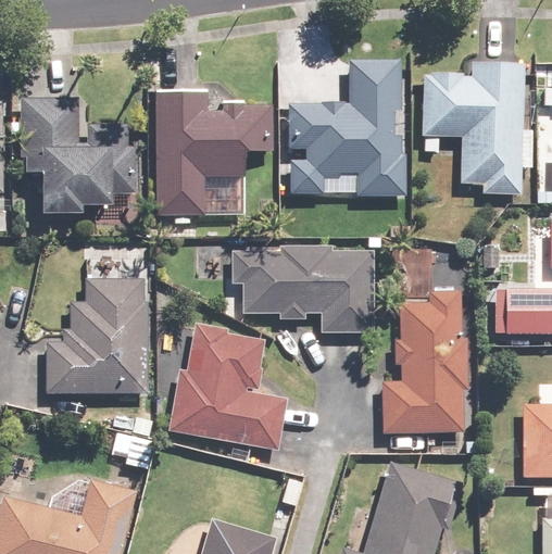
[(290,161),(290,192),(406,192),(406,154),(401,154),(401,57),(348,58),(348,102),(287,102),(287,149),(304,149),(304,161),(290,161)]
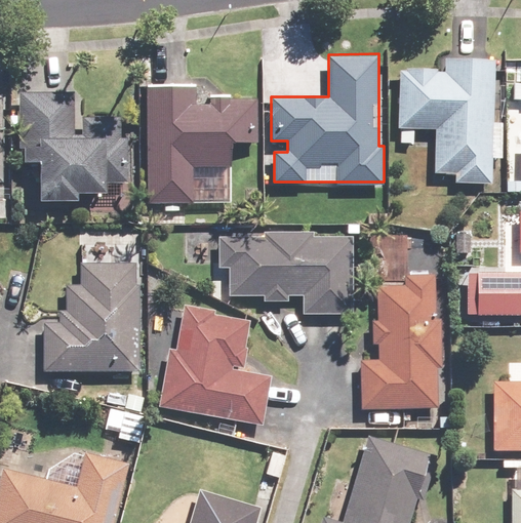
[(491,183),(494,61),(443,59),(443,69),(400,68),(398,129),(436,129),(435,173),(455,173),(455,182),(491,183)]
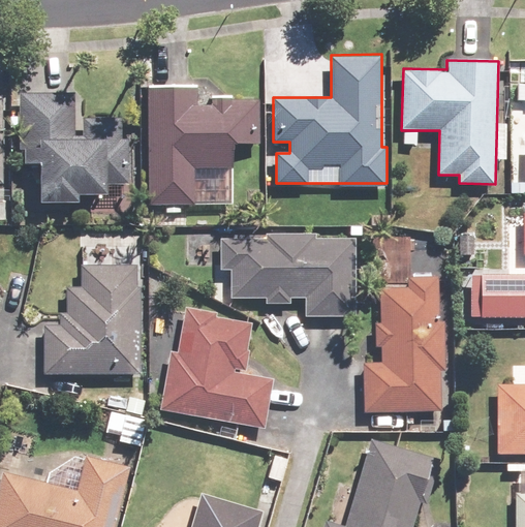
[(194,85),(147,85),(147,203),(195,203),(194,167),(230,166),(230,143),(258,143),(258,100),(194,101),(194,85)]
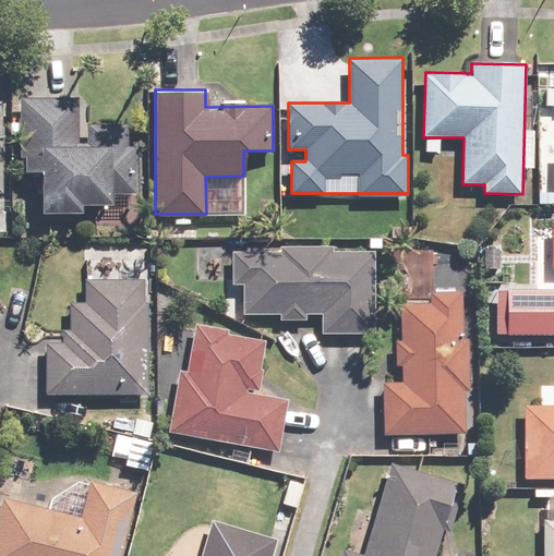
[(77,98),(21,98),(21,173),(40,173),(40,215),(80,215),(80,209),(109,209),(109,192),(137,192),(137,124),(89,124),(89,146),(79,146),(77,98)]
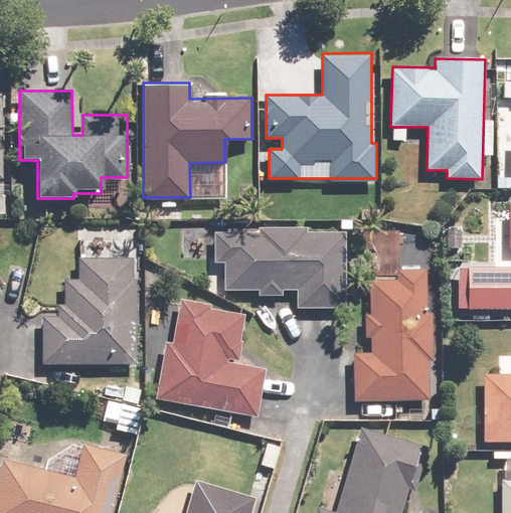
[(346,232),(214,232),(214,261),(224,261),(224,291),(297,291),(297,306),(346,306),(346,232)]
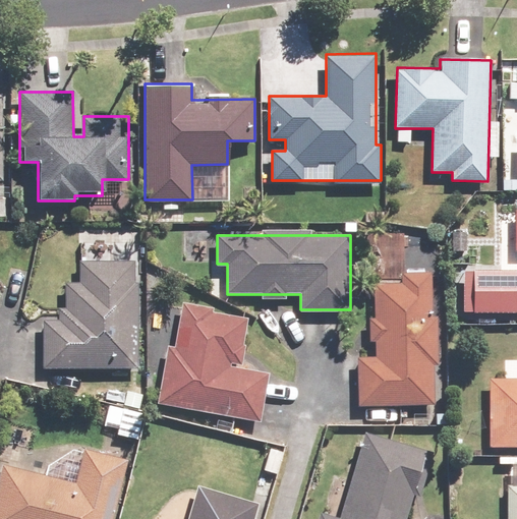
[(44,321),(44,368),(139,367),(138,281),(134,281),(134,262),(79,262),(79,281),(64,281),(64,308),(59,308),(59,321),(44,321)]
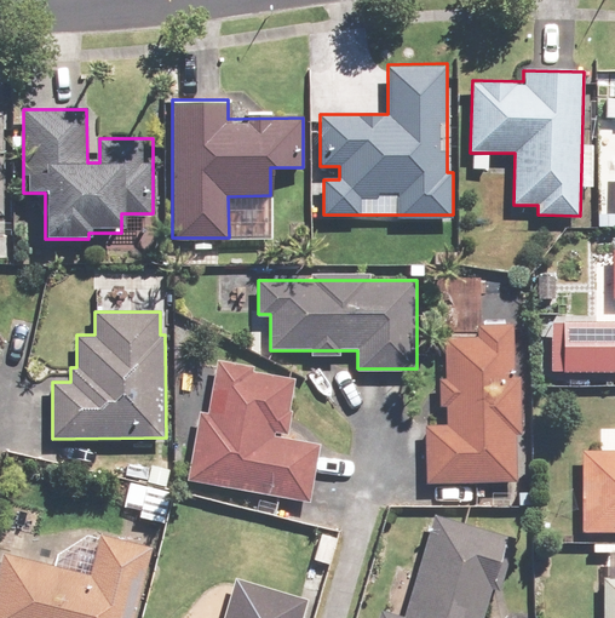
[(614,322),(552,321),(552,371),(614,371),(614,322)]
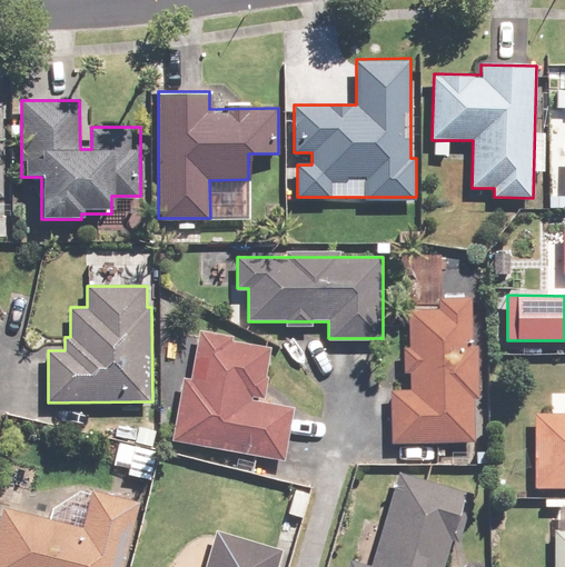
[(389,390),(392,443),(475,440),(474,399),(478,399),(477,346),(472,346),(471,298),(438,299),(439,310),(408,311),(409,348),(404,348),(405,374),(410,374),(410,390),(389,390)]
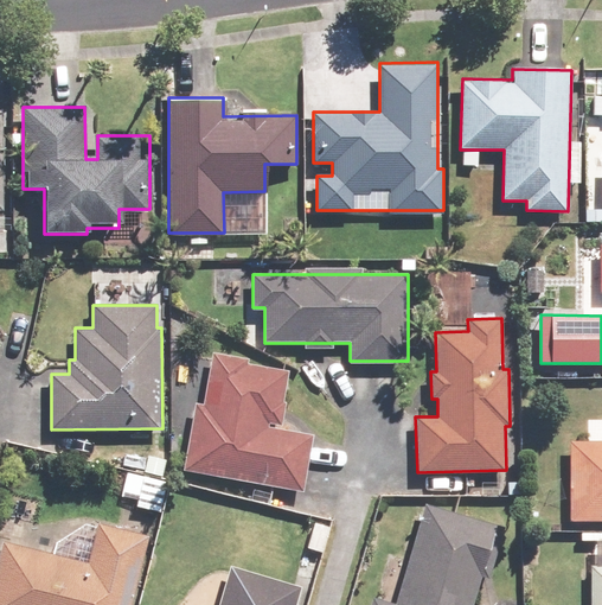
[(192,402),(180,471),(305,491),(314,435),(269,428),(269,424),(282,425),(292,368),(211,355),(203,403),(192,402)]
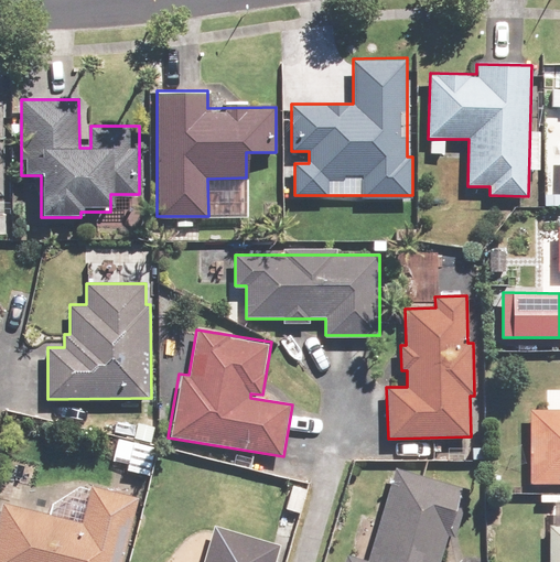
[(559,409),(530,410),(530,482),(559,482),(559,409)]
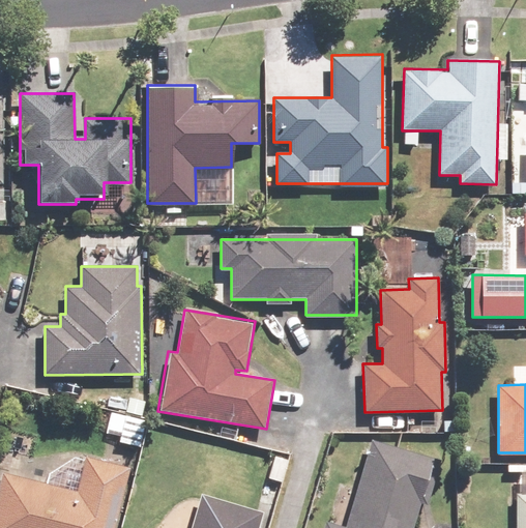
[(443,461),(372,439),(345,527),(325,522),(323,527),(411,527),(419,503),(429,506),(443,461)]
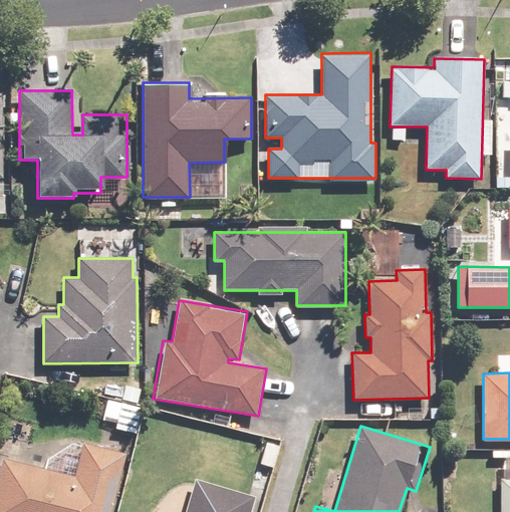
[(76,476),(3,458),(0,469),(0,511),(112,511),(128,453),(84,442),(76,476)]
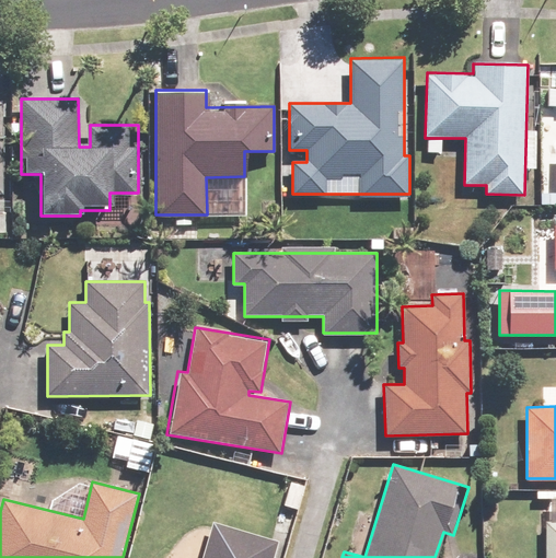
[(555,522),(546,522),(546,557),(555,557),(555,522)]
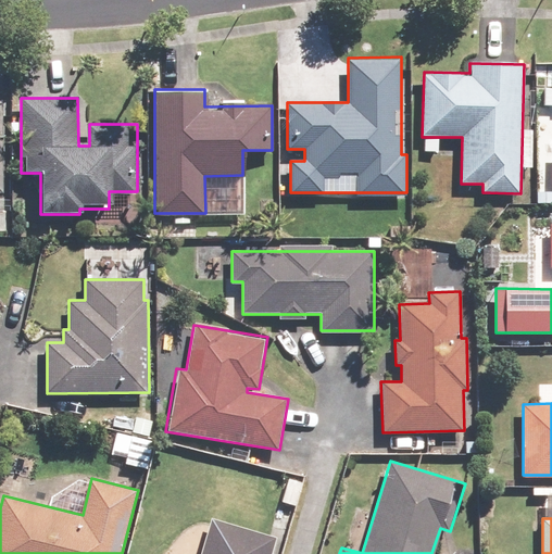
[(271,553),(275,539),(212,520),(201,553),(271,553)]
